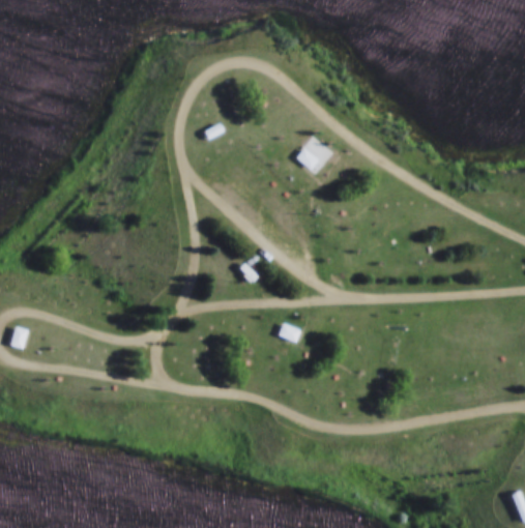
[(310,171),(318,162),(302,148),(295,157),(310,171)]
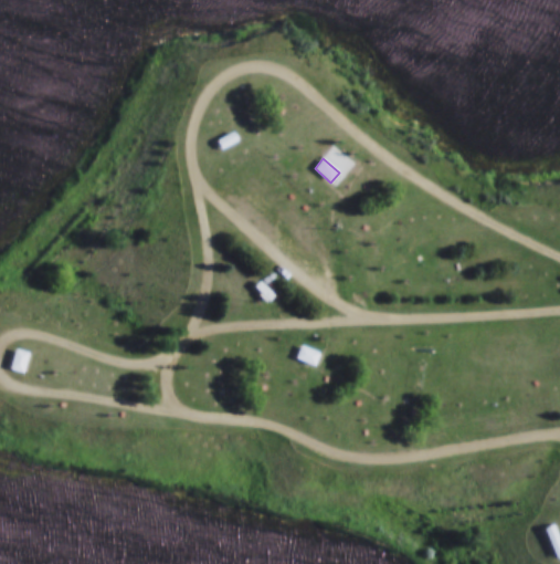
[(271,205),(278,211),(294,196),(287,188),(271,205)]
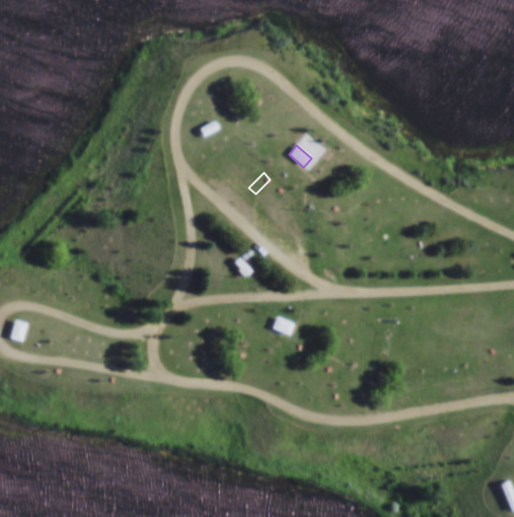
[(333,206),(326,205),(323,219),(329,220),(333,206)]
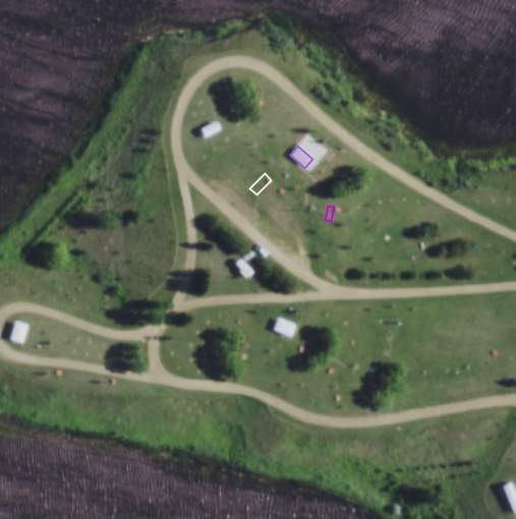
[(293,337),(298,326),(280,318),(275,329),(293,337)]
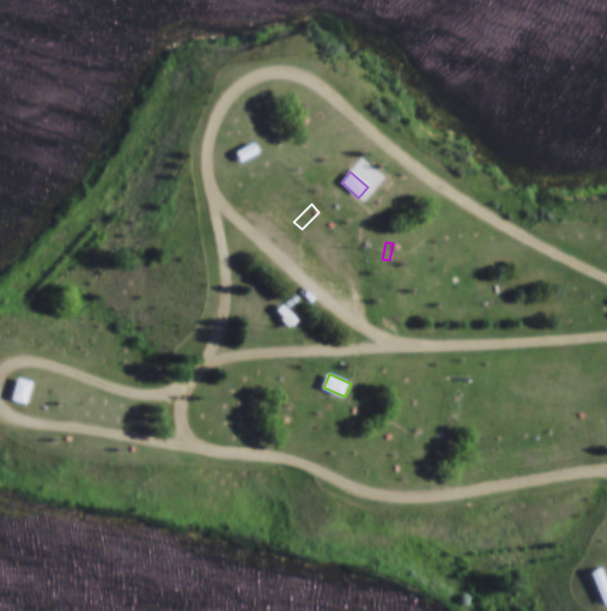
[(26,404),(32,383),(17,379),(11,399),(26,404)]
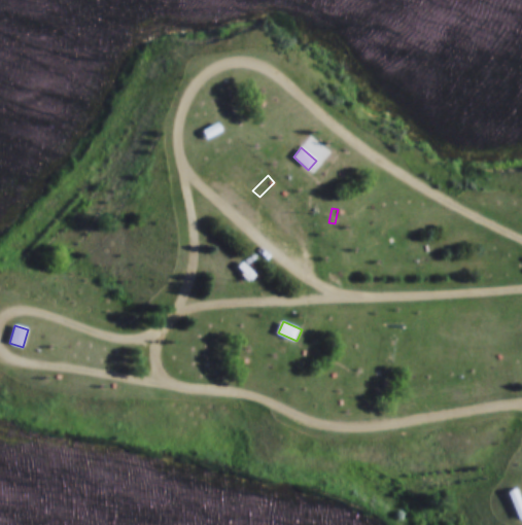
[(521,489),(512,493),(521,513),(521,489)]
